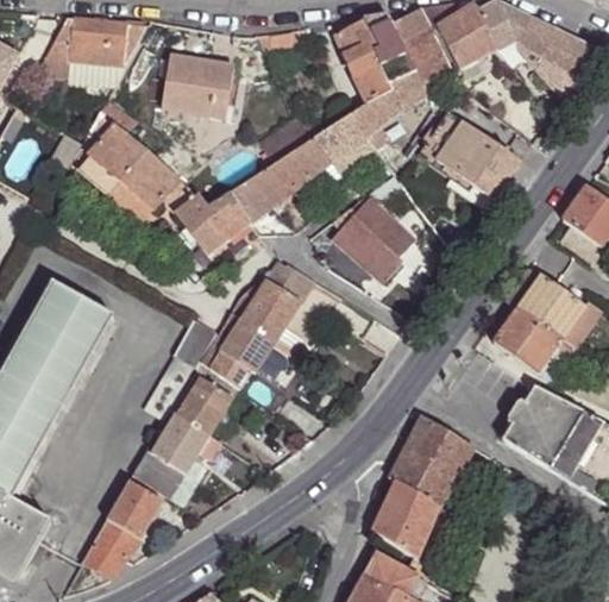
[(479,7),(475,0),(450,0),(420,5),(453,69),(459,67),(496,46),(498,46),(479,7)]
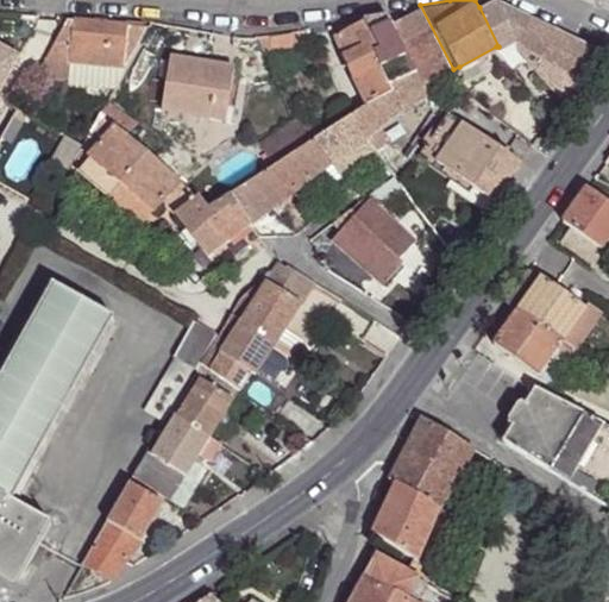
[(500,0),(493,0),(479,7),(498,46),(515,37),(509,17),(500,0)]
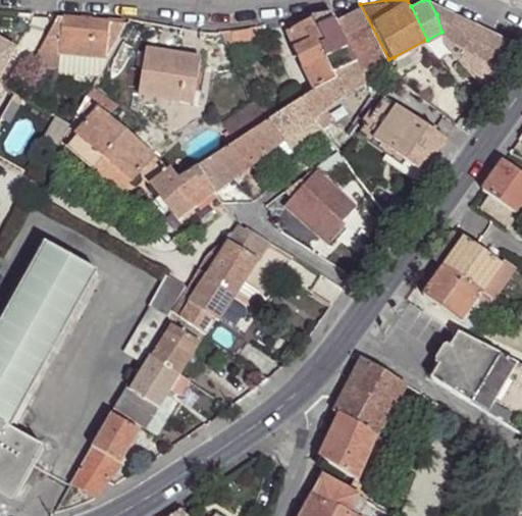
[(497,63),(513,41),(428,0),(436,14),(441,32),(444,40),(482,83),(497,63)]
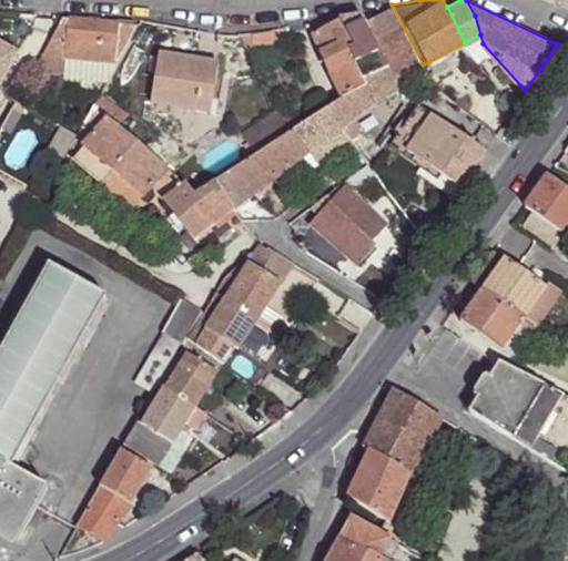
[(364,82),(342,93),(327,103),(342,124),(373,101),(412,77),(424,67),(423,64),(392,4),(379,11),(366,18),(372,27),(389,63),(361,75),(364,82)]
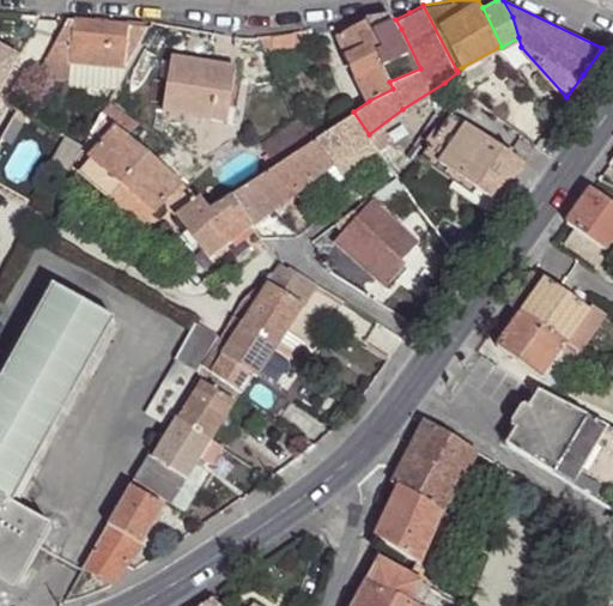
[(395,19),(410,12),(408,8),(390,12),(395,19)]
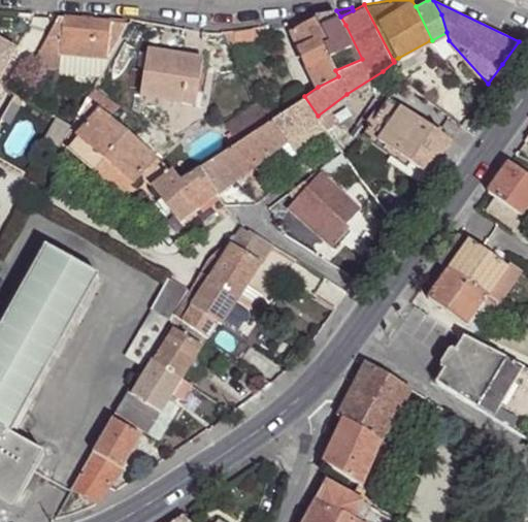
[(336,10),(315,13),(316,14),(329,39),(322,42),(335,70),(362,59),(345,25),(340,17),(336,10)]
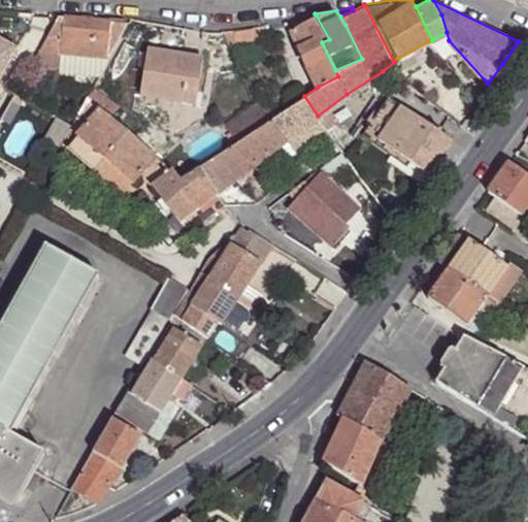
[(37,63),(60,65),(61,51),(108,55),(128,20),(58,12),(32,62),(34,62),(37,63)]
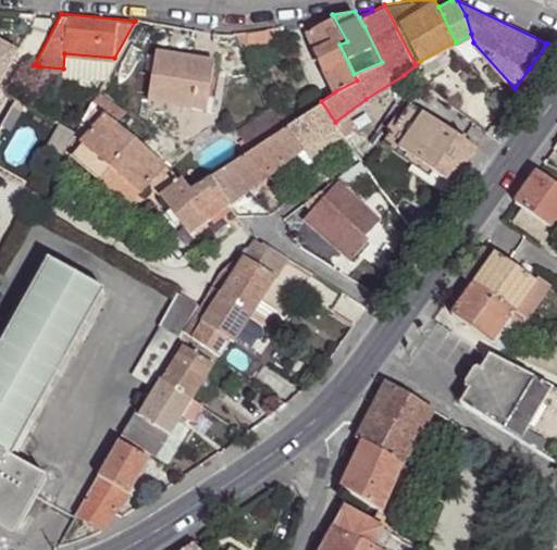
[(307,28),(323,21),(333,15),(332,14),(321,16),(302,21),(307,28)]
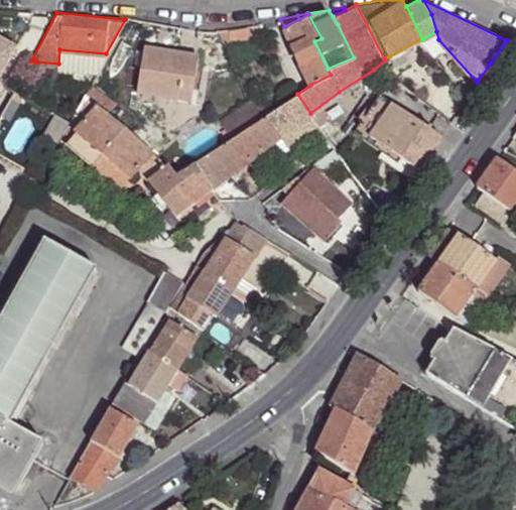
[(284,26),(310,85),(331,75),(328,69),(314,41),(321,38),(308,14),(299,19),(284,26)]
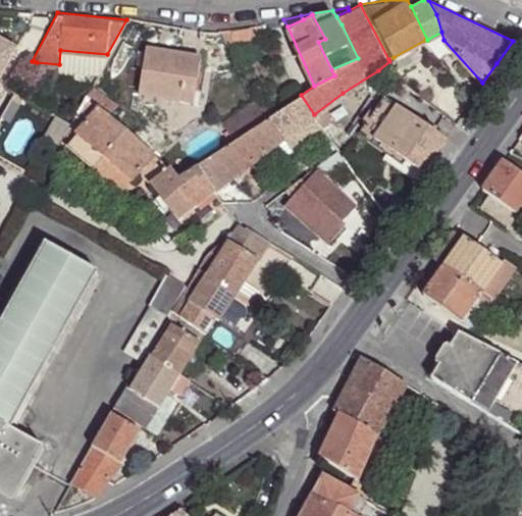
[(250,27),(231,28),(232,39),(252,37),(250,27)]
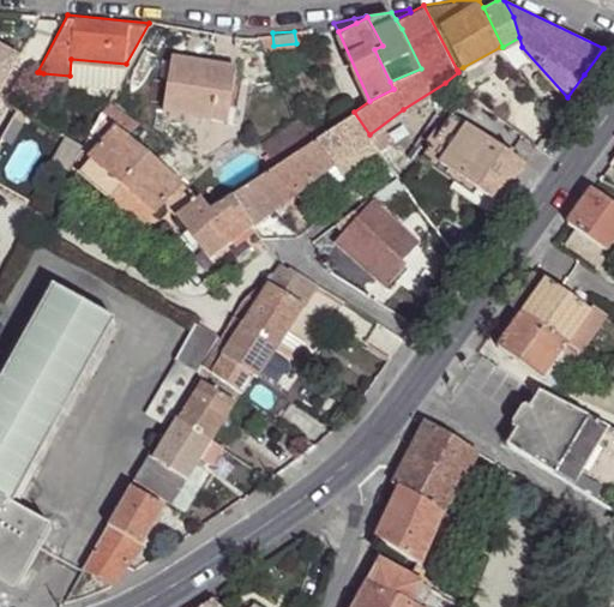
[(0,84),(19,53),(0,41),(0,84)]
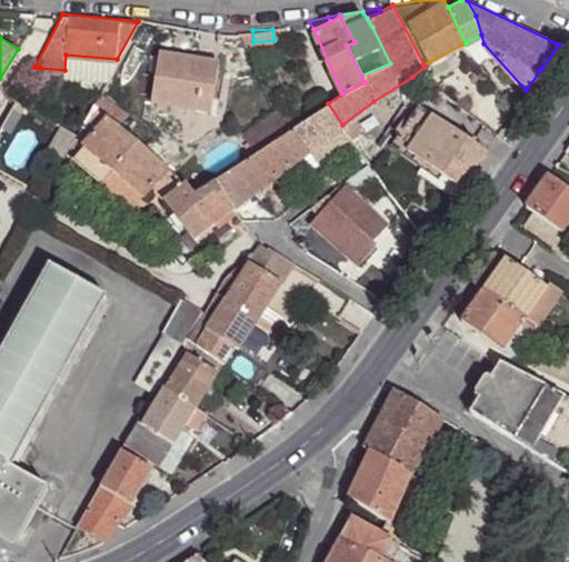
[(211,107),(219,58),(213,57),(197,56),(158,49),(151,98),(211,107)]
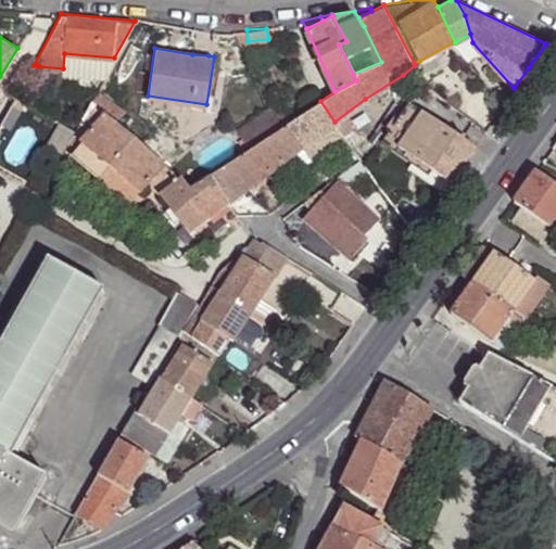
[(63,72),(105,76),(114,58),(64,53),(63,68),(63,72)]
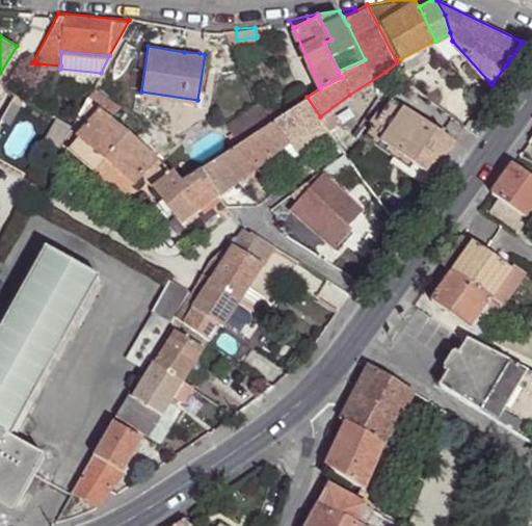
[(397,62),(401,72),(407,69),(401,58),(396,60),(397,62)]
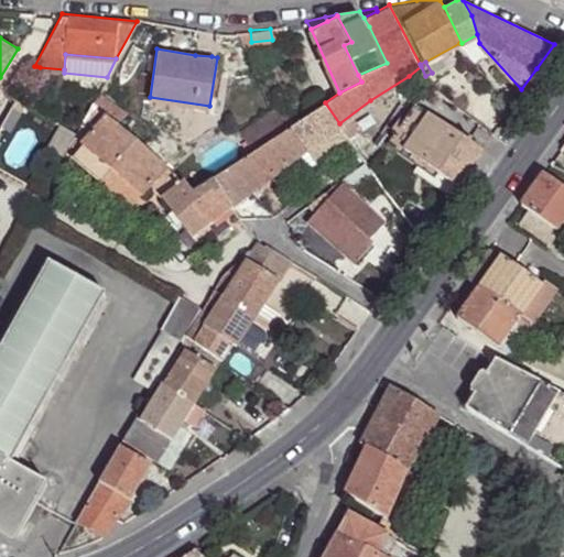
[(42,85),(49,72),(40,67),(36,66),(30,77),(42,85)]
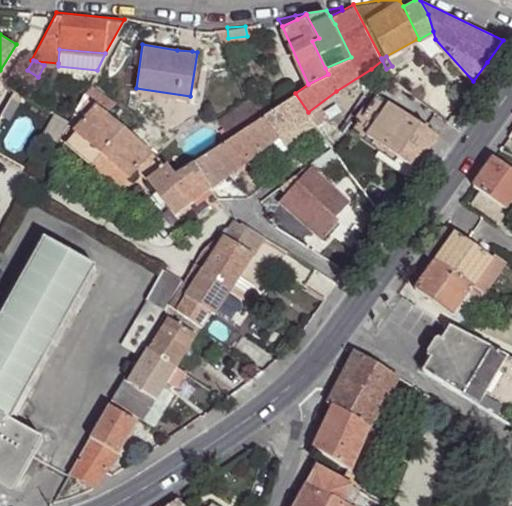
[(113,97),(90,81),(85,90),(98,102),(104,107),(113,97)]
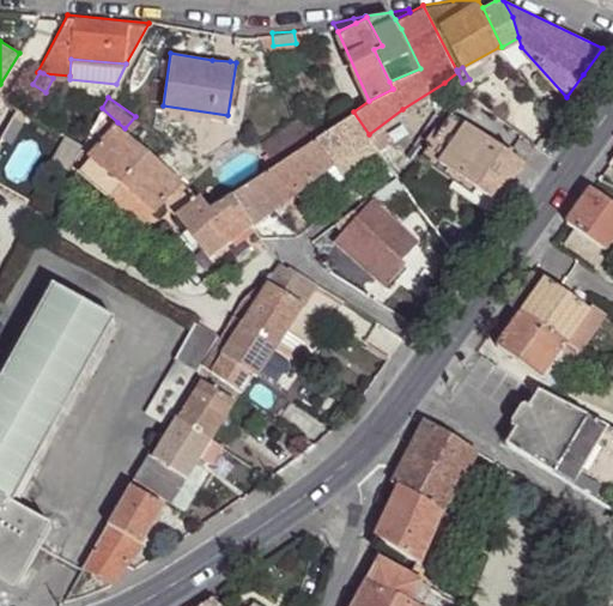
[(90,131),(99,141),(117,122),(102,108),(90,131)]
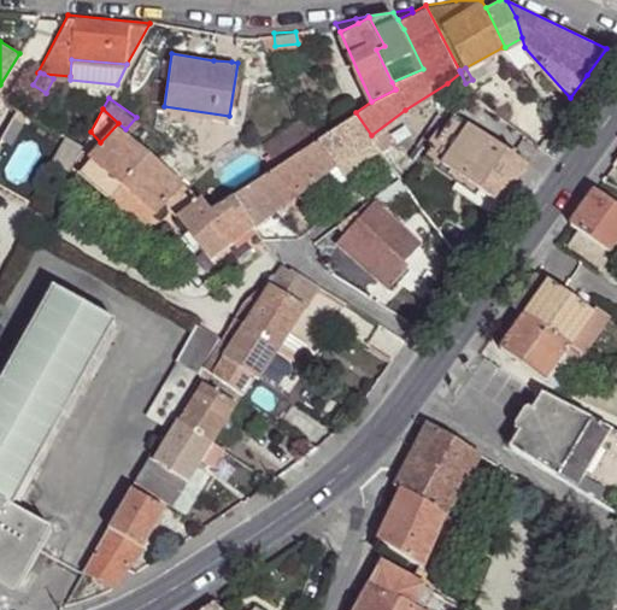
[(452,166),(500,200),(528,160),(529,159),(454,109),(427,150),(441,160),(452,166)]
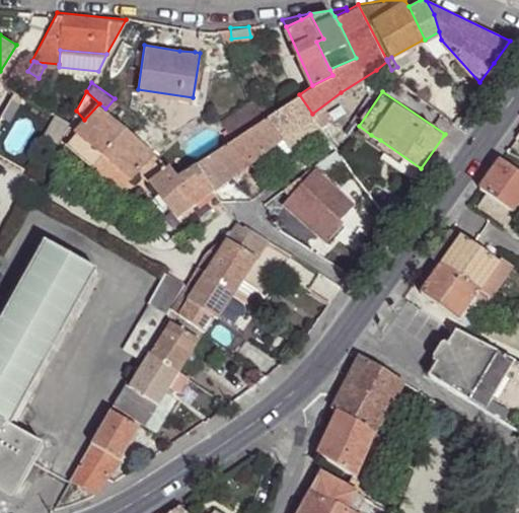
[(197,162),(214,188),(283,136),(290,146),(315,129),(321,125),(312,114),(299,94),(271,114),(234,138),(197,162)]
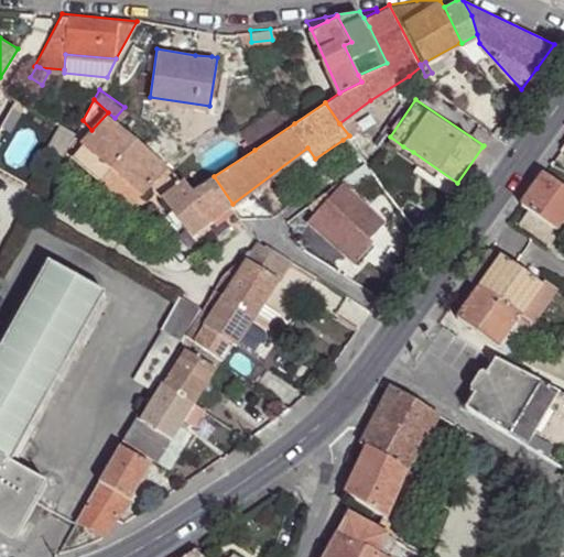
[(280,102),(239,128),(245,134),(284,108),(280,102)]
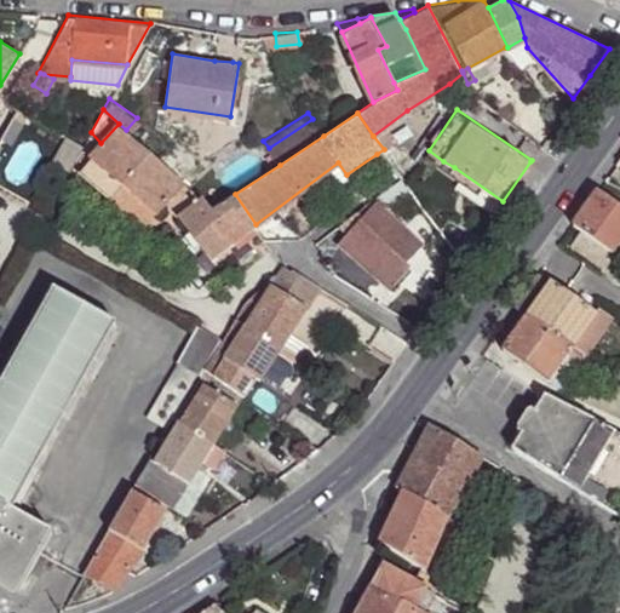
[(269,148),(280,165),(323,136),(313,119),(269,148)]
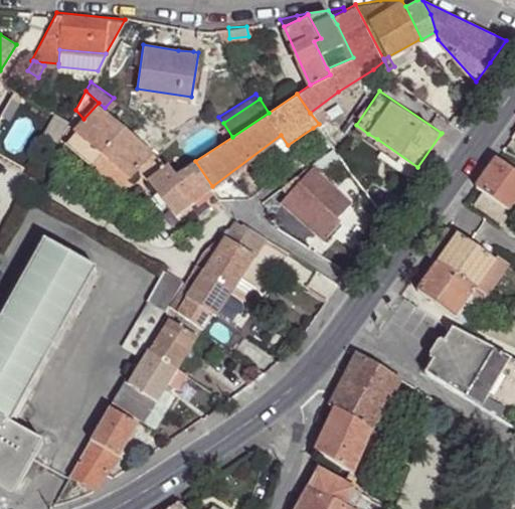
[(105,108),(99,103),(83,119),(74,129),(65,139),(82,154),(92,143),(130,175),(139,165),(149,154),(153,149),(105,108)]
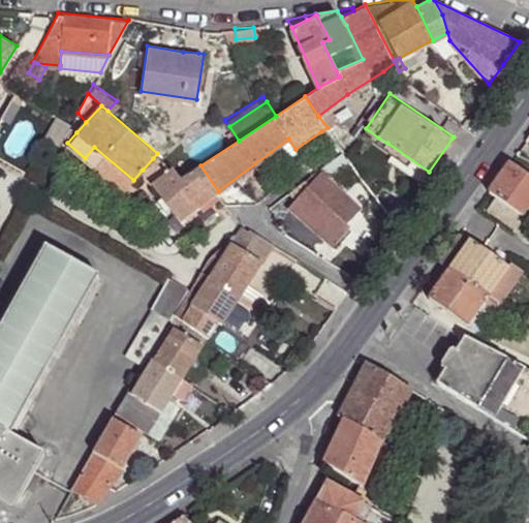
[(378,137),(373,146),(381,151),(387,143),(378,137)]
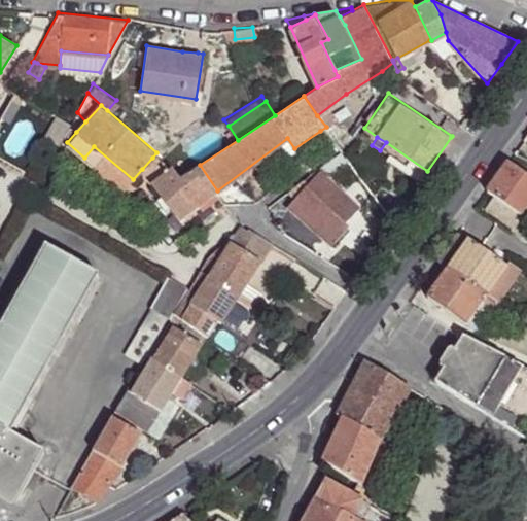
[(94,146),(84,158),(124,190),(133,179),(94,146)]
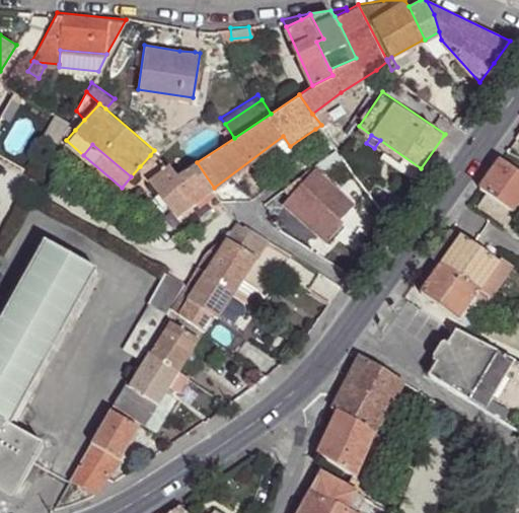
[(153,165),(158,172),(170,163),(154,150),(150,155),(157,161),(153,165)]
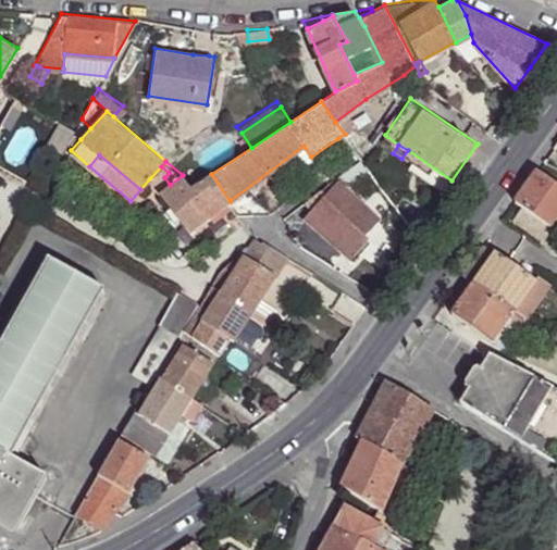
[(161,166),(150,178),(161,191),(170,185),(164,177),(169,173),(161,166)]
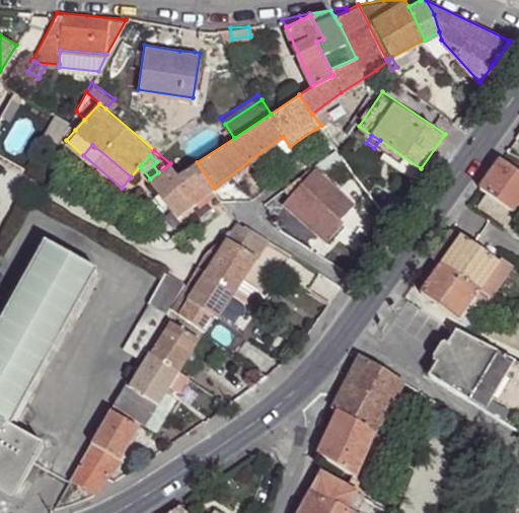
[(518,167),(502,156),(480,186),(487,190),(513,209),(518,200),(518,167)]
